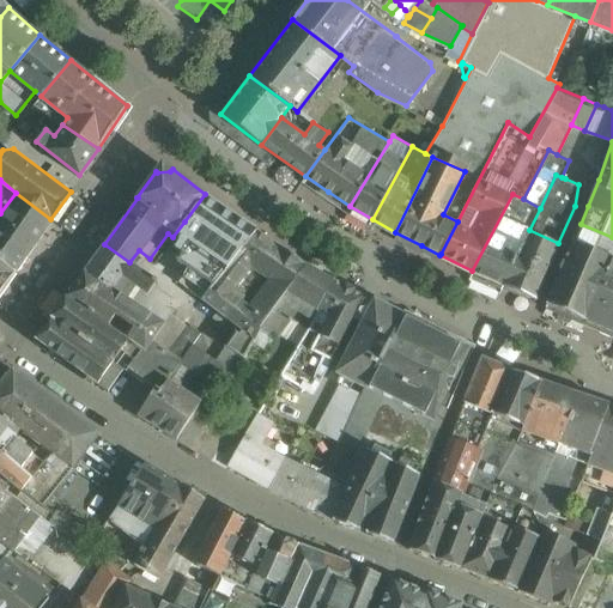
[(50,219),(16,193),(0,213),(0,231),(28,253),(50,219)]
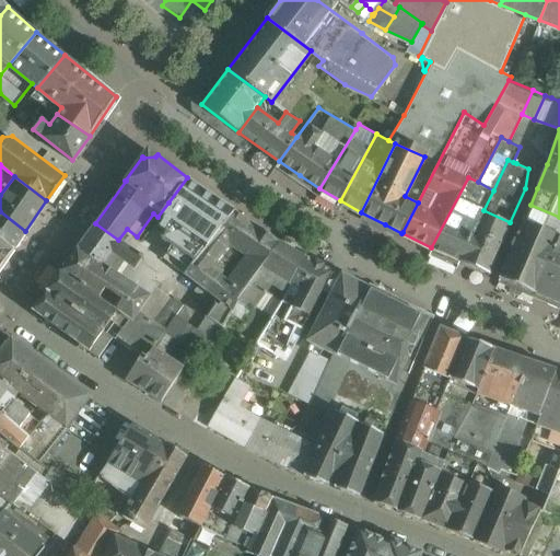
[(233,209),(187,177),(168,203),(178,211),(162,234),(163,236),(172,243),(195,257),(233,209)]
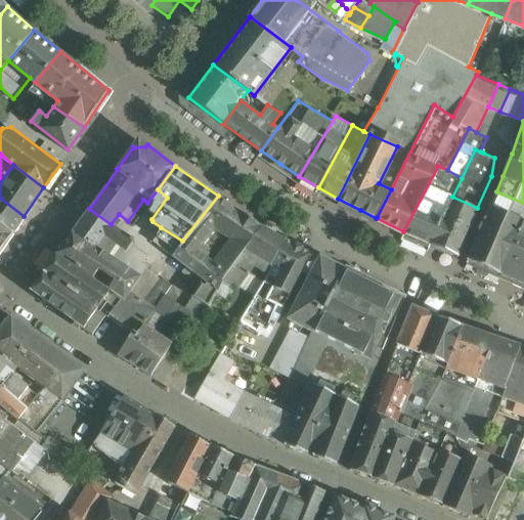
[(438,166),(403,231),(431,243),(452,197),(462,178),(447,170),(438,166)]
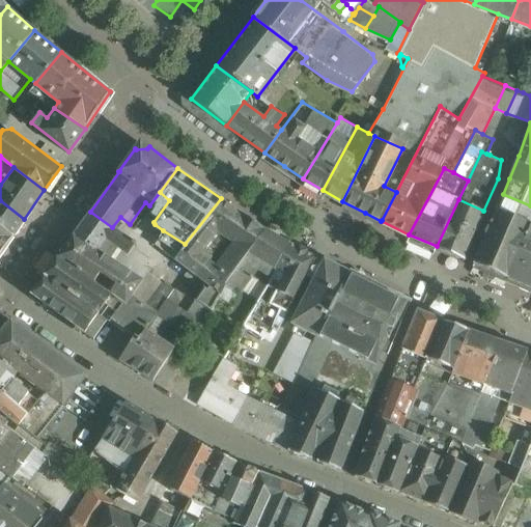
[(530,205),(503,194),(497,209),(496,207),(484,233),(519,248),(530,252),(530,205)]
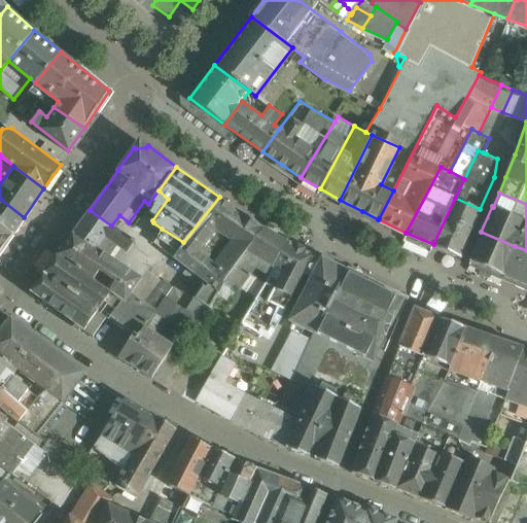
[(183,242),(173,254),(186,266),(183,270),(191,277),(196,272),(207,256),(197,250),(214,229),(223,235),(241,211),(219,197),(183,242)]
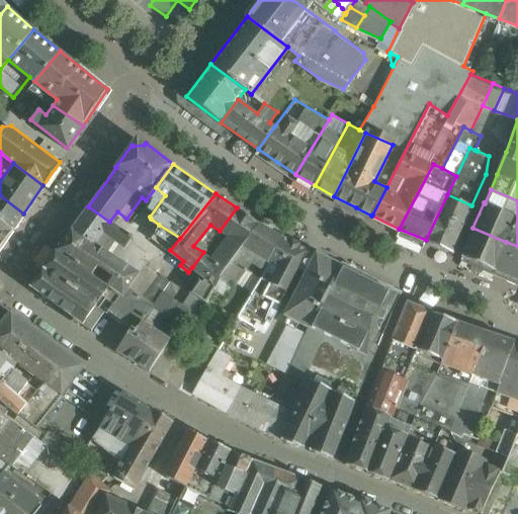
[(471,205),(447,194),(426,240),(452,251),(471,205)]
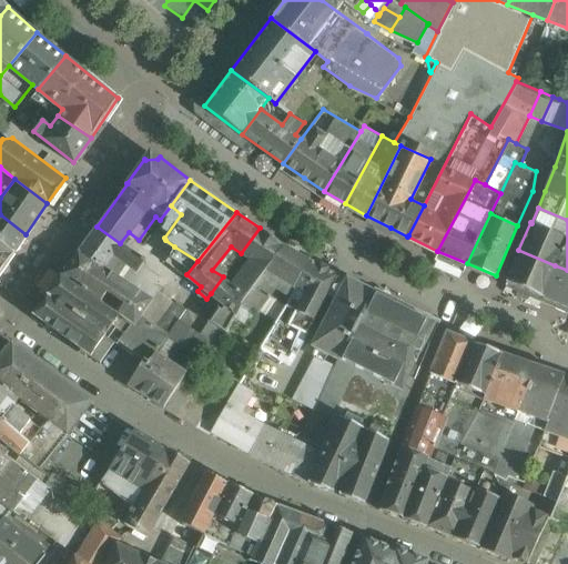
[(0,214),(0,239),(14,251),(26,234),(0,214)]
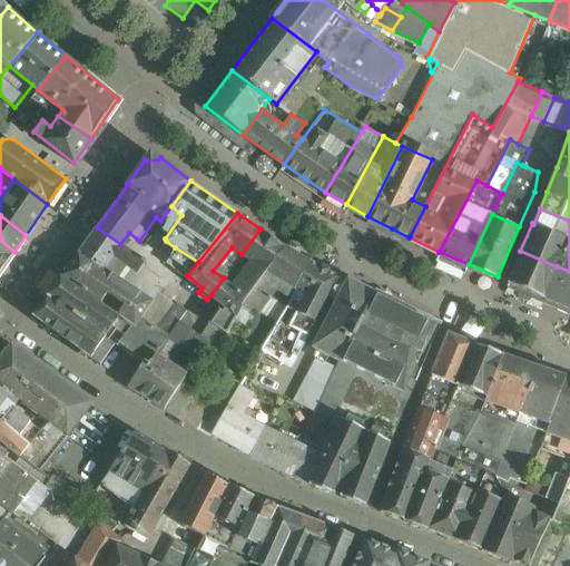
[(120,244),(97,227),(79,251),(118,276),(126,264),(136,272),(143,263),(144,261),(120,244)]
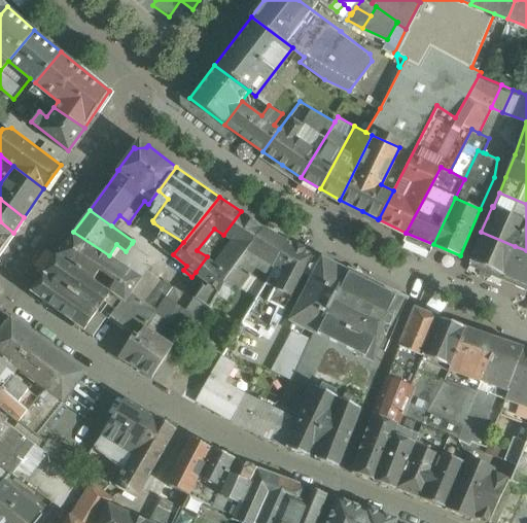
[(241,211),(223,235),(231,240),(214,262),(207,256),(196,272),(208,282),(205,285),(202,283),(194,295),(209,306),(214,297),(222,282),(221,281),(262,225),(241,211)]
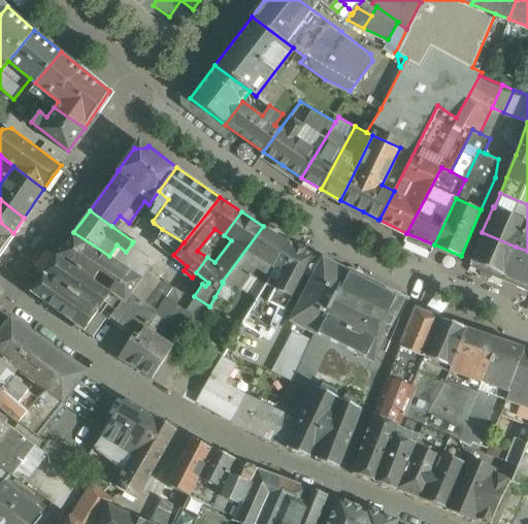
[(0,252),(13,233),(0,222),(0,252)]
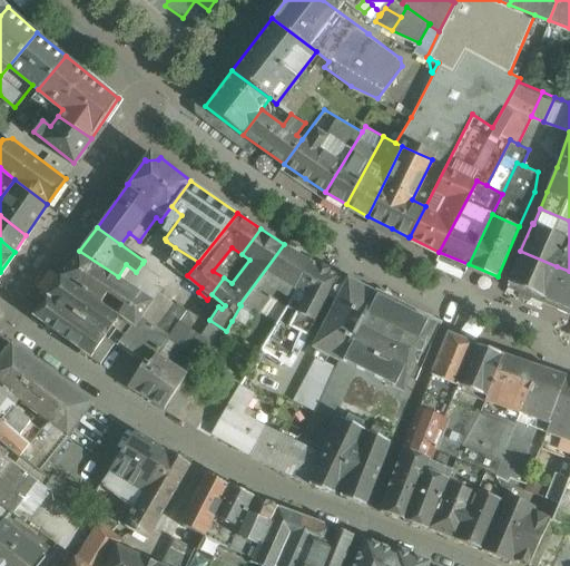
[(284,244),(239,304),(241,305),(232,321),(248,331),(261,309),(277,285),(293,295),(311,260),(284,244)]
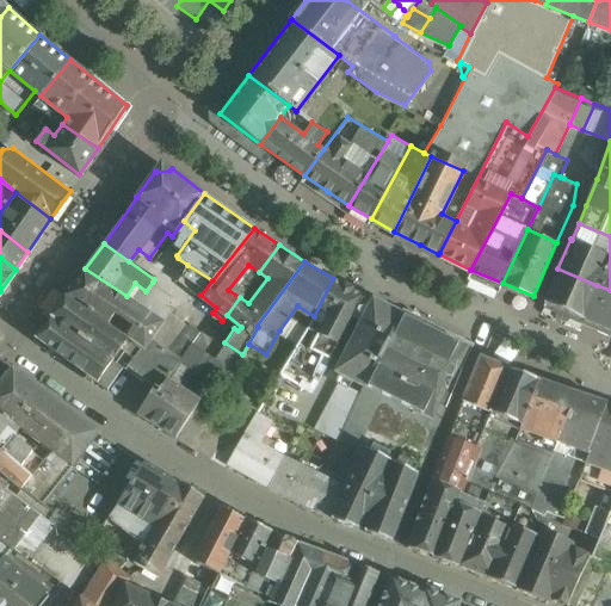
[(213,280),(187,265),(178,278),(201,295),(213,280)]
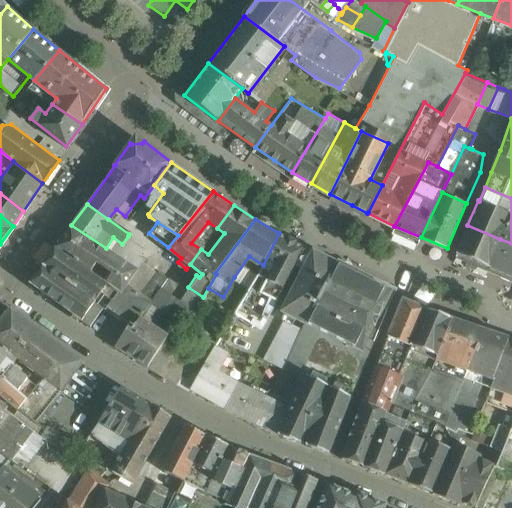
[(106,248),(71,225),(55,246),(108,282),(118,290),(120,291),(127,282),(134,272),(136,268),(106,248)]
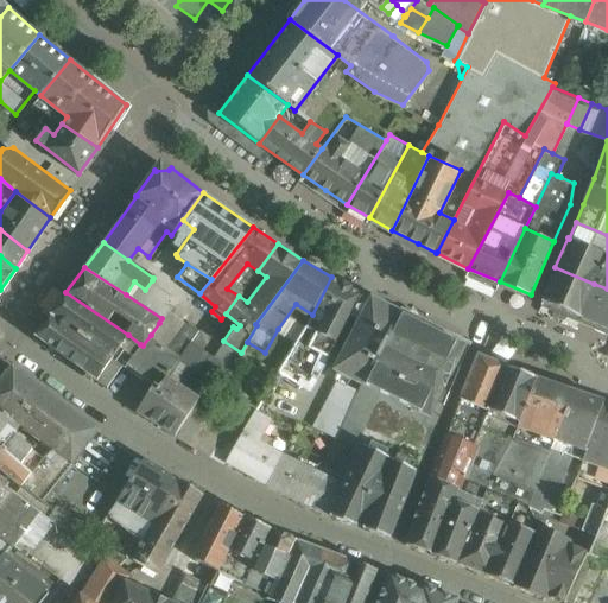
[(582,316),(594,284),(555,267),(542,298),(582,316)]
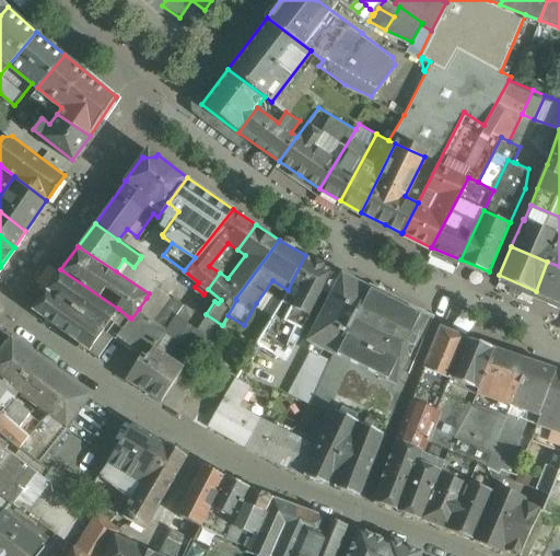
[(331,269),(305,255),(288,290),(296,294),(284,317),(273,311),(256,340),(280,355),(288,345),(292,347),(328,276),(331,269)]
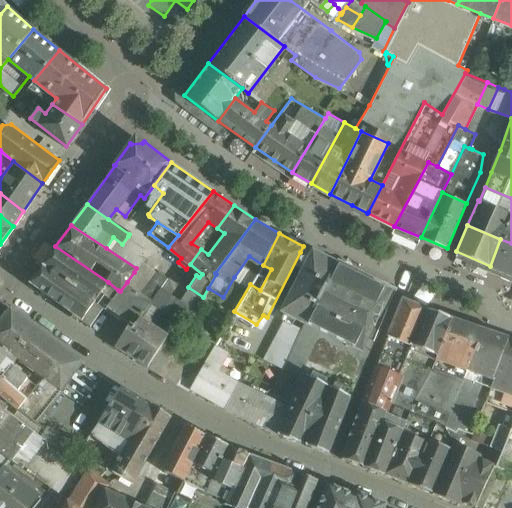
[(144,246),(128,236),(122,244),(138,255),(144,246)]
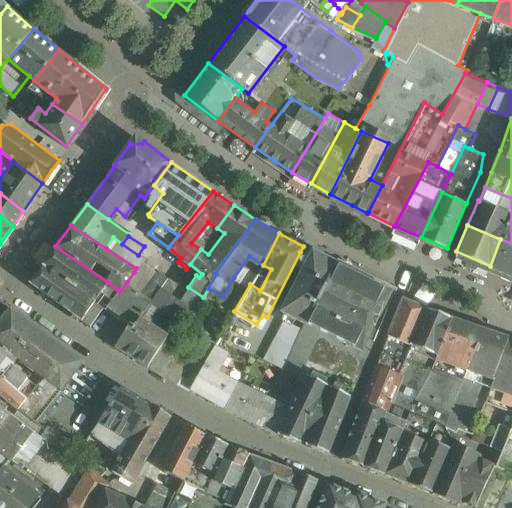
[(511,243),(500,239),(490,266),(511,275),(511,243)]
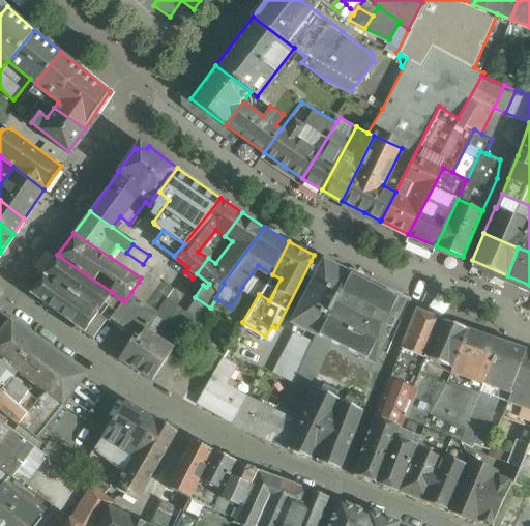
[(77,296),(98,311),(112,292),(57,255),(43,273),(77,296)]
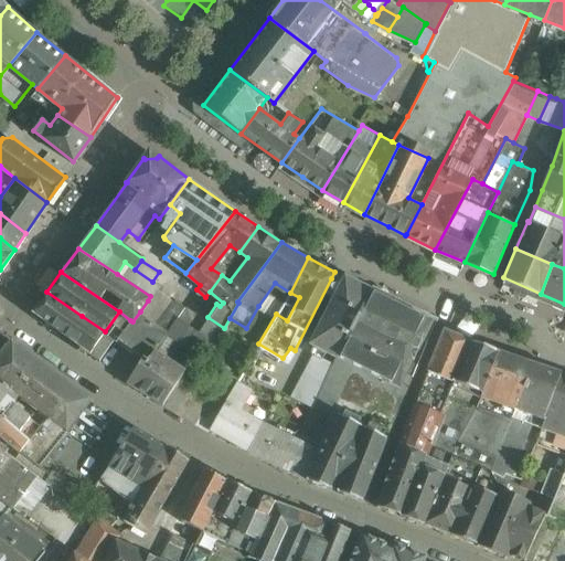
[(370,289),(345,277),(312,341),(337,353),(370,289)]
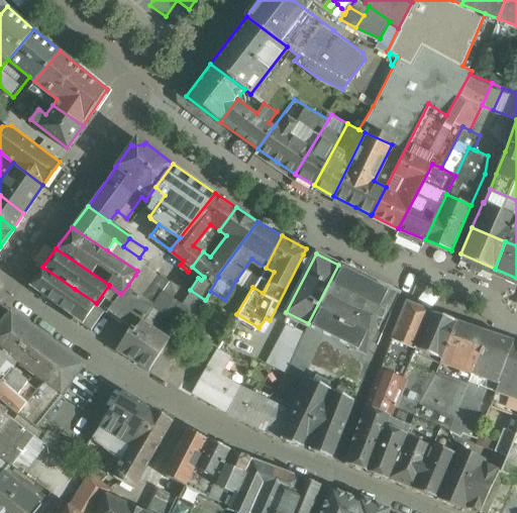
[(137,271),(135,275),(142,280),(151,267),(144,262),(137,271)]
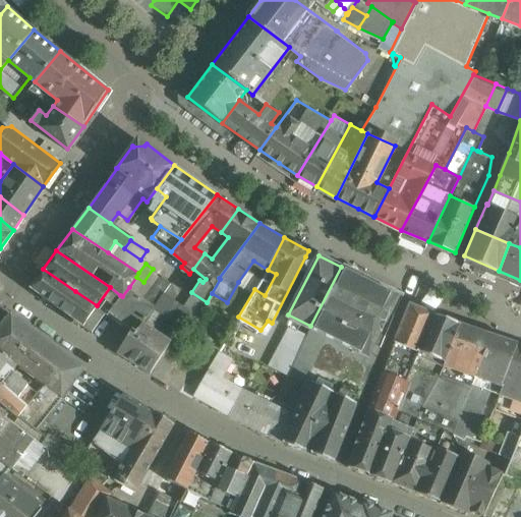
[(310,326),(306,334),(288,375),(310,383),(311,380),(346,397),(397,295),(341,267),(310,326)]
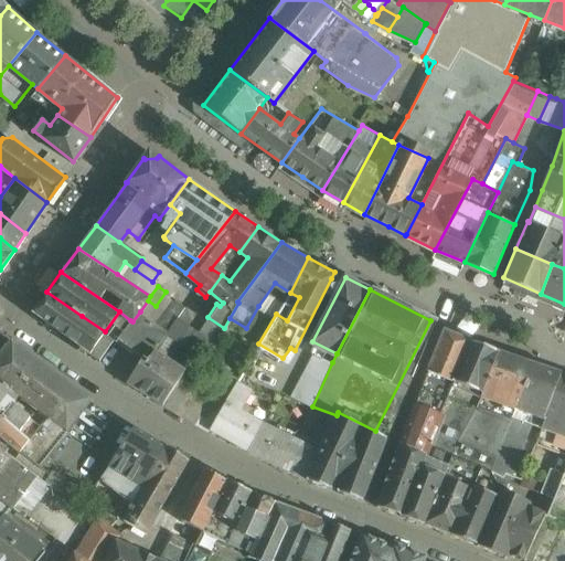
[(66,335),(82,316),(46,292),(32,310),(66,335)]
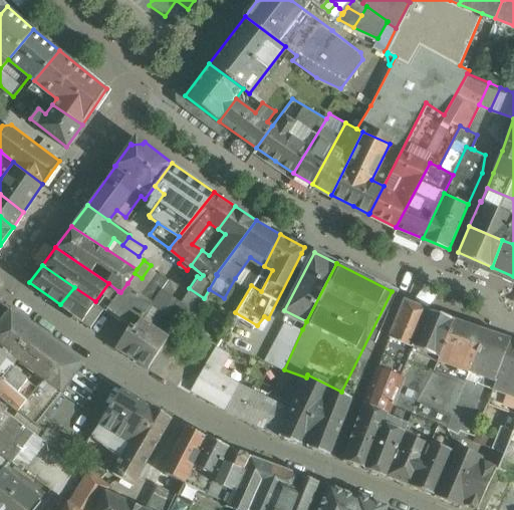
[(147,297),(127,283),(120,292),(118,291),(106,306),(130,323),(134,325),(141,315),(148,305),(154,297),(149,294),(147,297)]
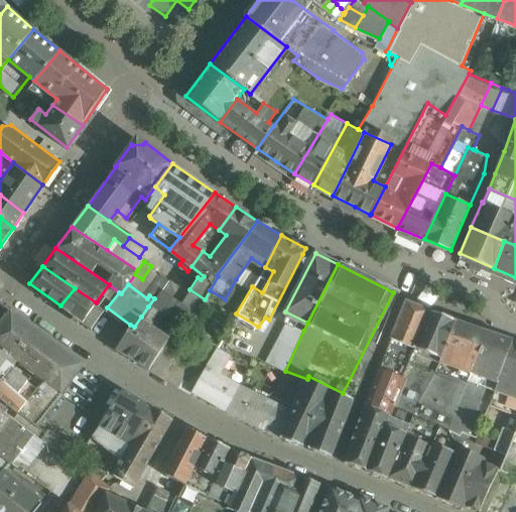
[(191,307),(162,287),(154,298),(148,306),(158,313),(161,308),(180,322),(191,307)]
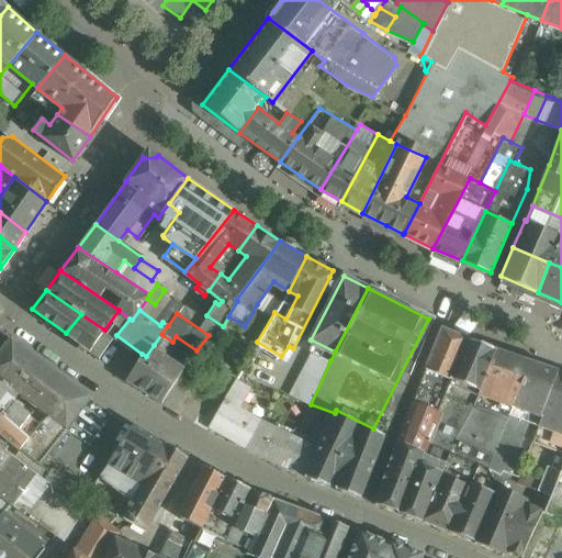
[(81,314),(66,333),(98,356),(113,335),(104,330),(81,314)]
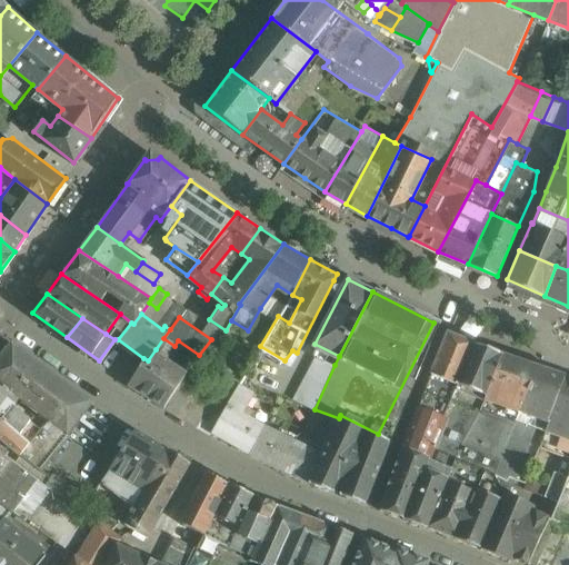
[(472,340),(449,331),(431,373),(455,382),(472,340)]
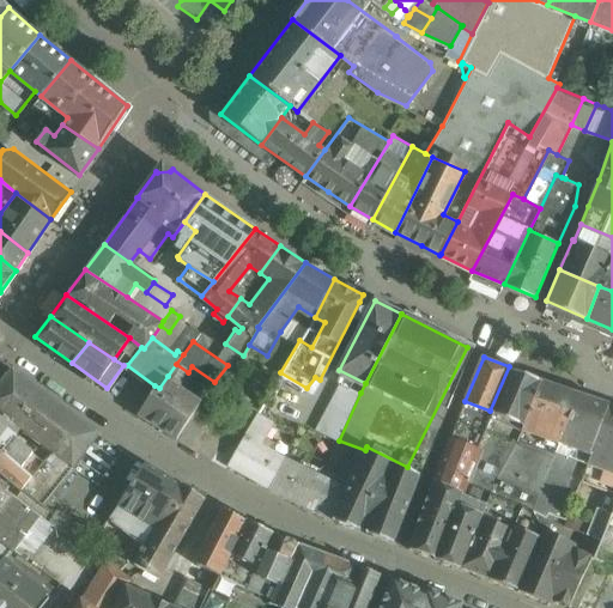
[(0,411),(20,425),(46,390),(12,366),(0,383),(0,411)]
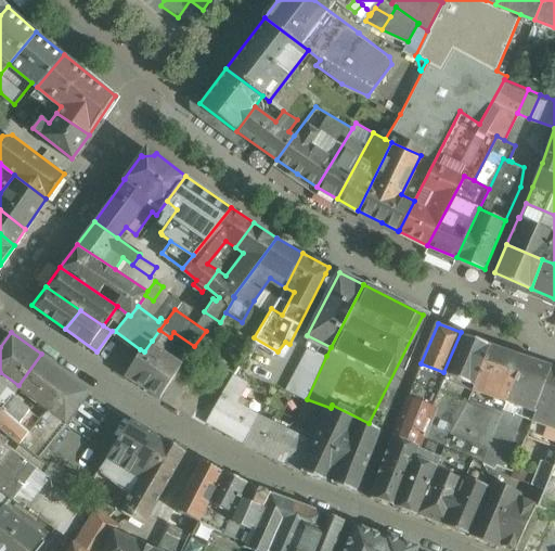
[(490,343),(462,333),(461,332),(443,372),(444,373),(430,410),(433,411),(418,445),(397,504),(416,511),(429,479),(436,468),(452,428),(465,404),(473,385),(474,385),(490,343)]
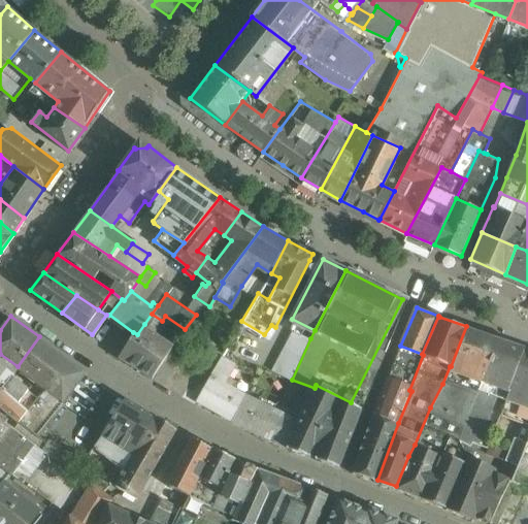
[(173,345),(144,324),(137,334),(133,332),(120,354),(153,374),(168,352),(173,345)]
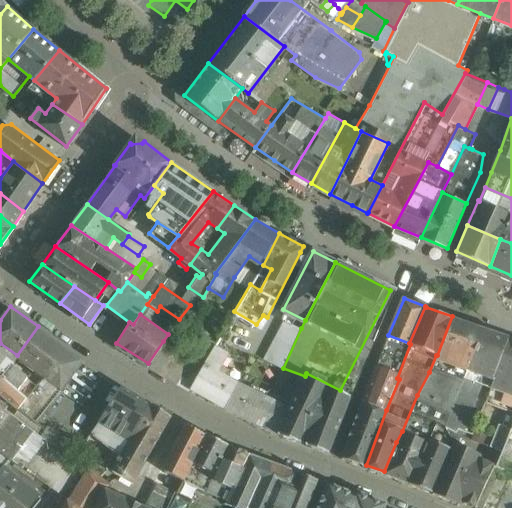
[(485,328),(452,316),(437,355),(436,355),(429,372),(417,395),(449,410),(455,395),(465,371),(466,371),(485,328)]
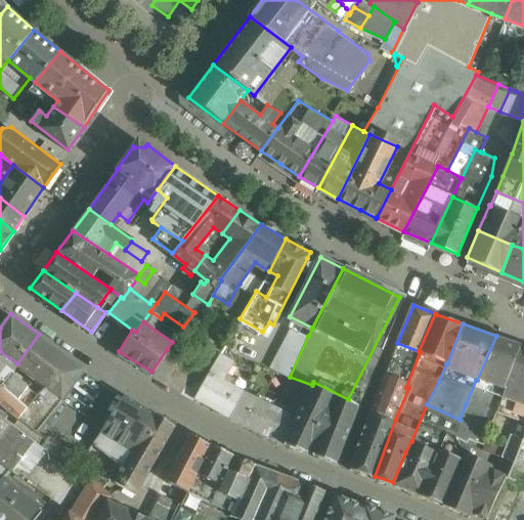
[(39,334),(17,363),(44,384),(43,385),(61,398),(84,367),(39,334)]
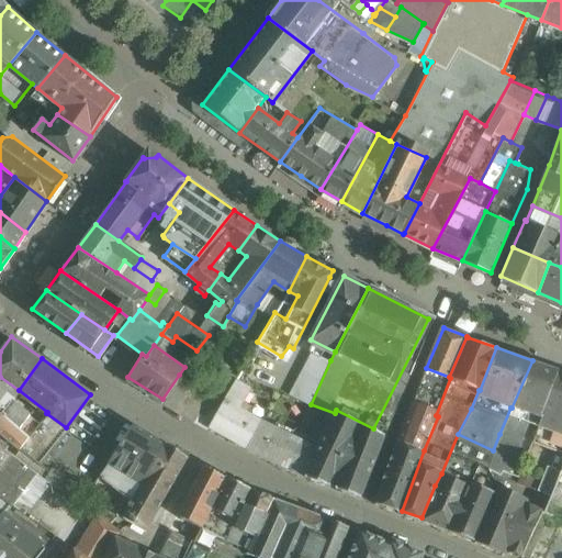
[(558,369),(532,360),(512,408),(539,415),(558,369)]
